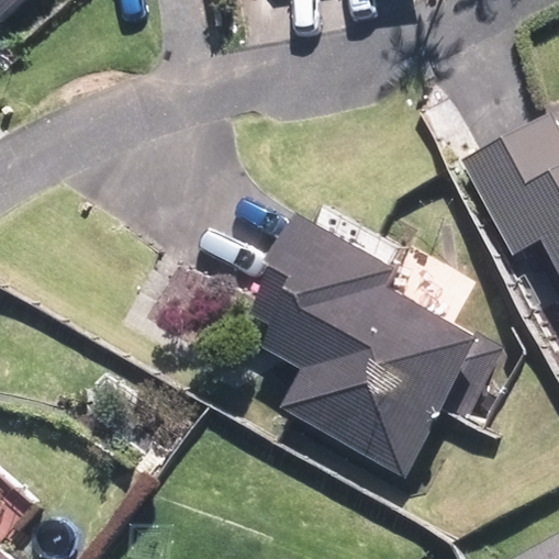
[(0,26),(32,0),(0,0),(0,26)]
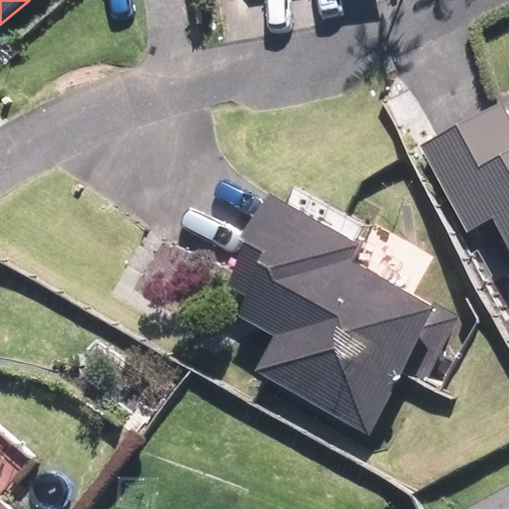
[(508,100),(420,144),(466,236),(499,219),(508,240),(508,100)]
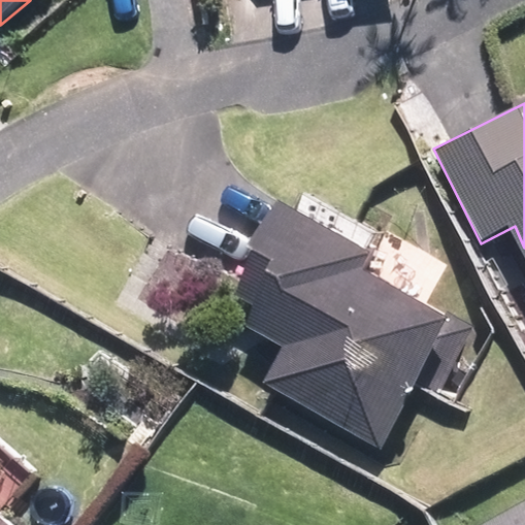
[(382,447),(452,314),(375,268),(383,254),(289,204),(242,292),(262,302),(248,328),(289,351),(269,388),(382,447)]
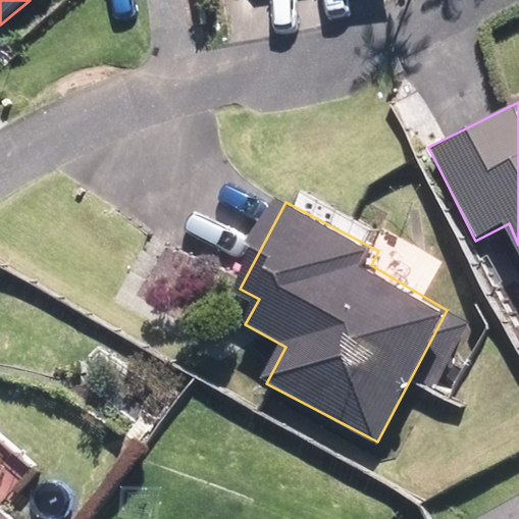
[(518,518),(518,496),(476,518),(518,518)]
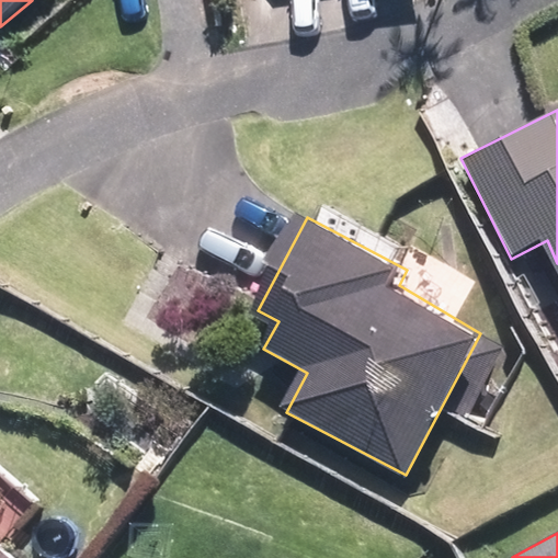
[(16,557),(0,543),(0,557),(16,557)]
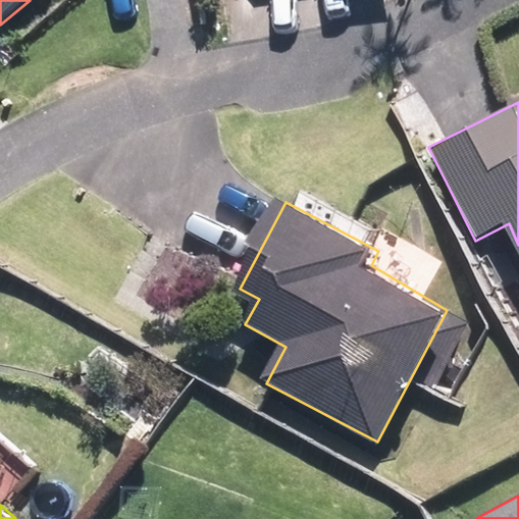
All buildings are outlined.
